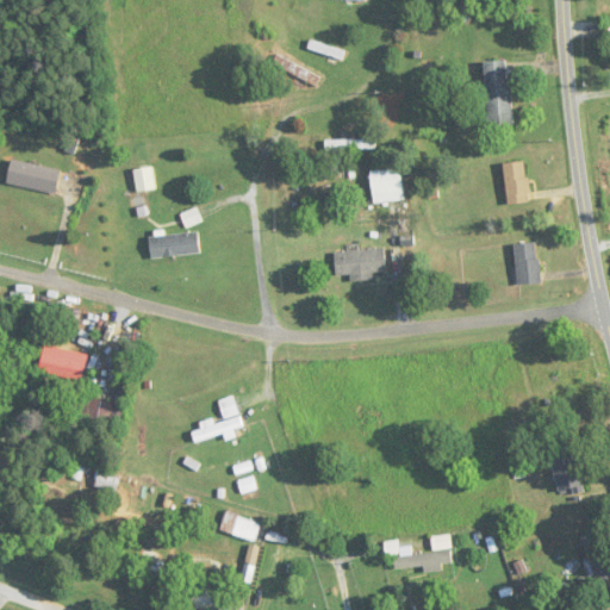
[(346,54),(322,44),(321,50),(343,58),(346,54)]
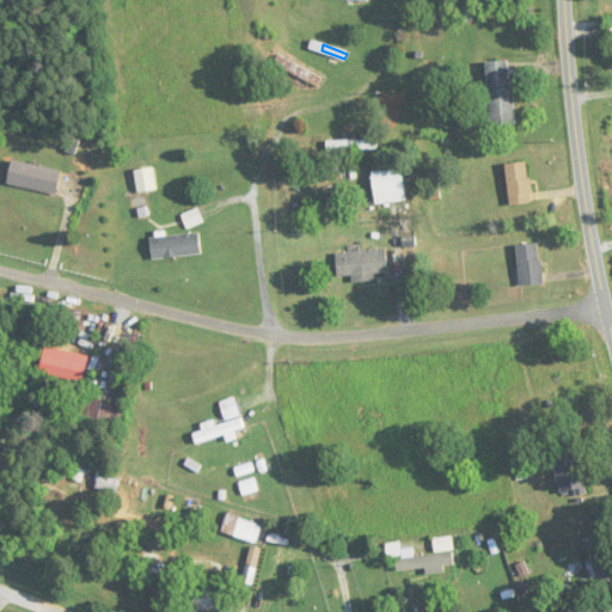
[(323,79),(280,55),(275,65),(318,87),(323,79)]
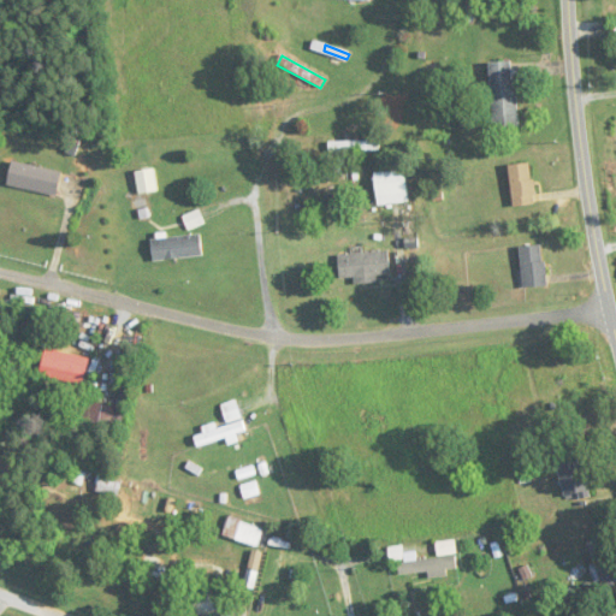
[(517,126),(515,60),(491,61),(493,128),(517,126)]
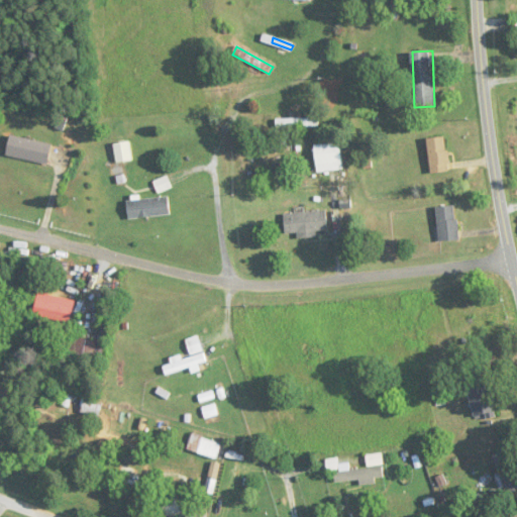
[(277,119),(277,128),(318,128),(318,119),(277,119)]
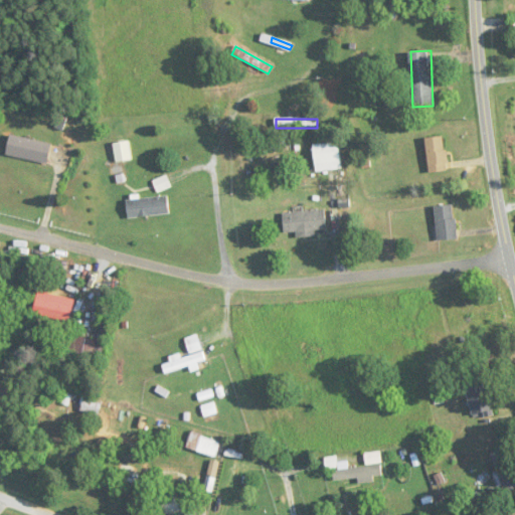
[(51,143),(12,135),(8,156),(47,163),(51,143)]
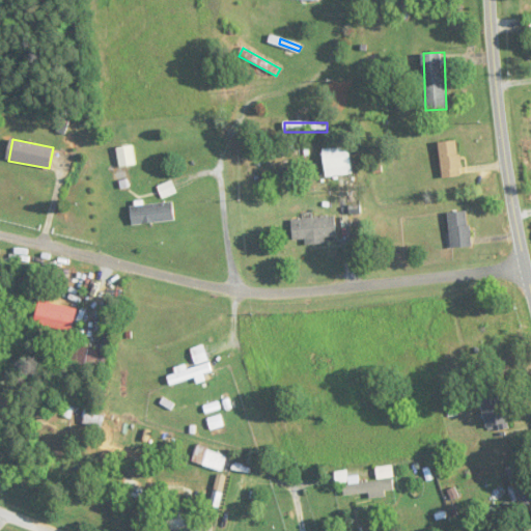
[(460,177),(460,141),(441,141),(441,177),(460,177)]
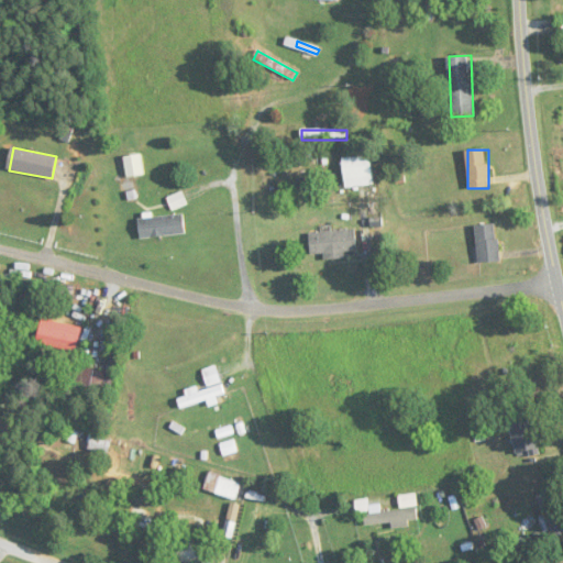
[(141,154),(124,155),(127,177),(143,175),(141,154)]
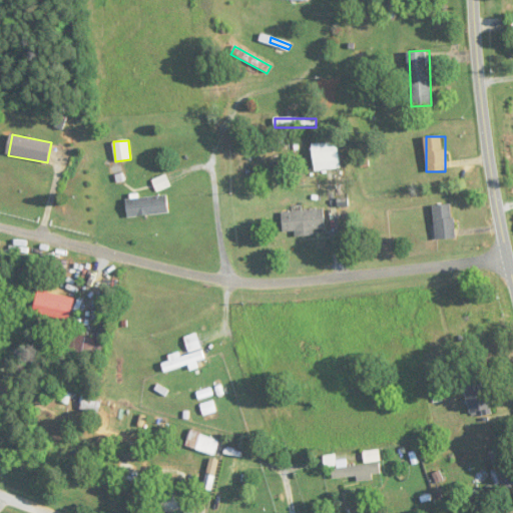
[(315,172),(341,168),(337,141),(311,144),(315,172)]
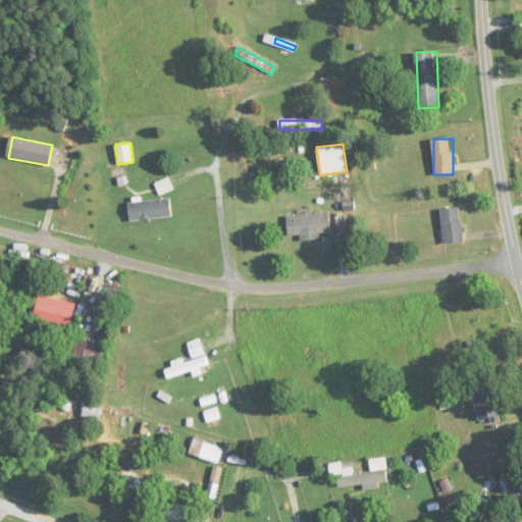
[(156,184),(161,195),(173,190),(169,178),(156,184)]
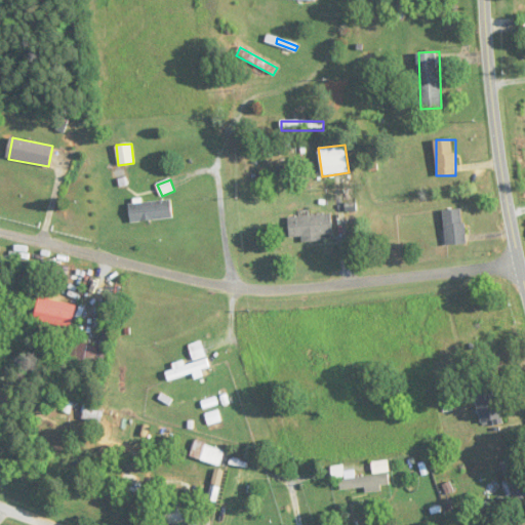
[(129,203),(130,221),(173,217),(171,199),(129,203)]
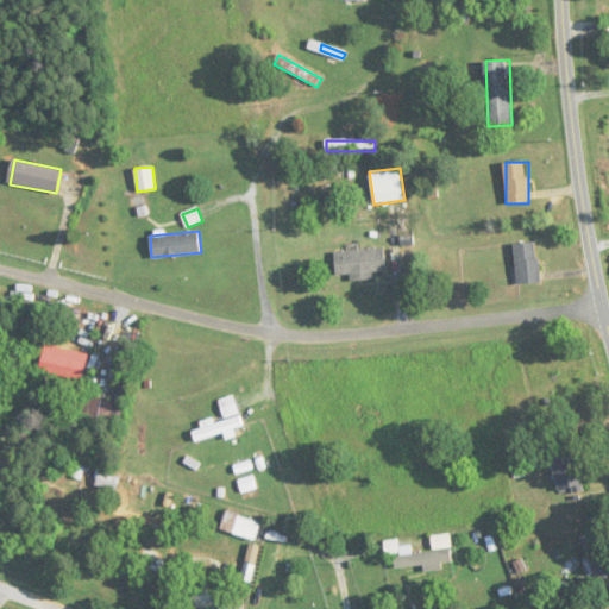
[(519,284),(540,282),(537,242),(514,244),(519,284)]
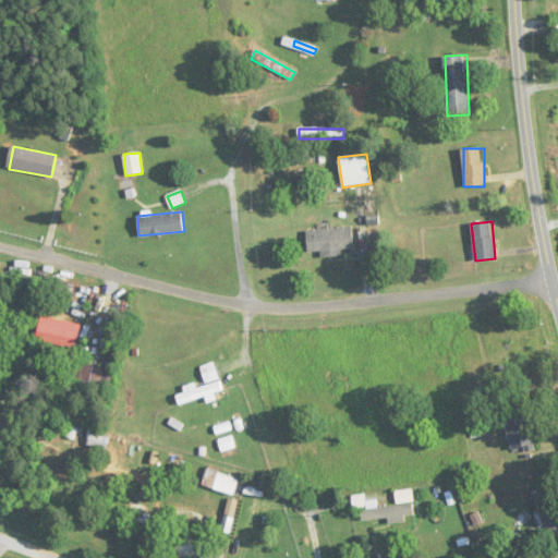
[(306,231),(307,252),(320,251),(320,255),(354,252),(352,227),(306,231)]
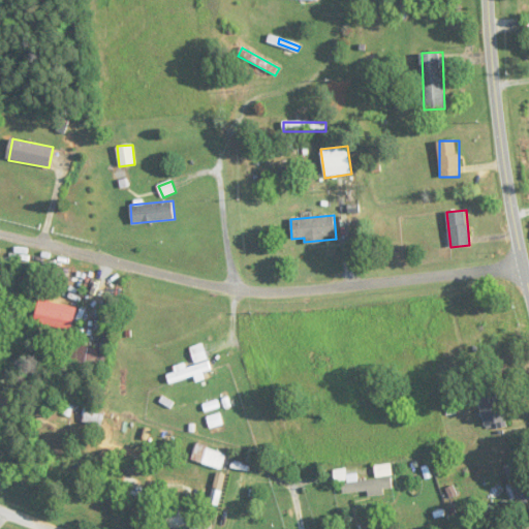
[(96,346),(73,347),(74,365),(97,364),(96,346)]
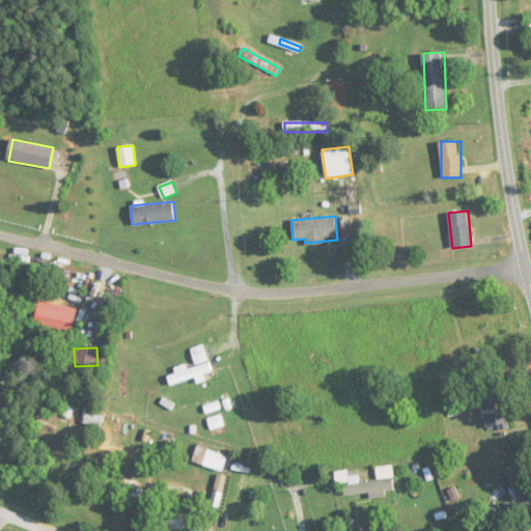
[(174,368),(176,373),(167,376),(170,388),(204,378),(203,375),(214,372),(211,362),(187,368),(186,365),(174,368)]
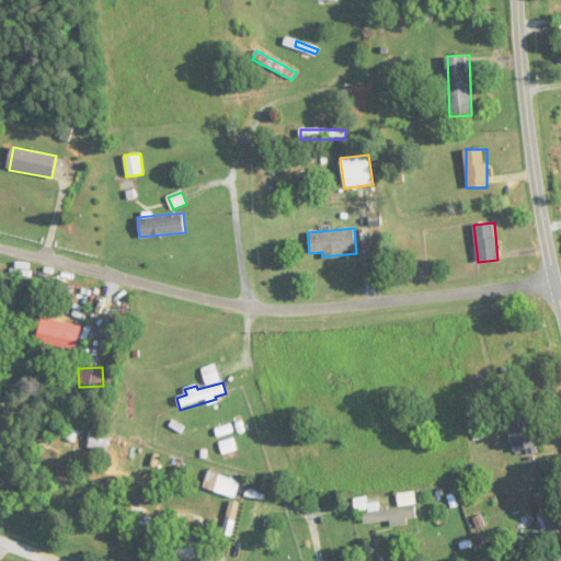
[(510,420),(512,450),(536,449),(534,419),(510,420)]
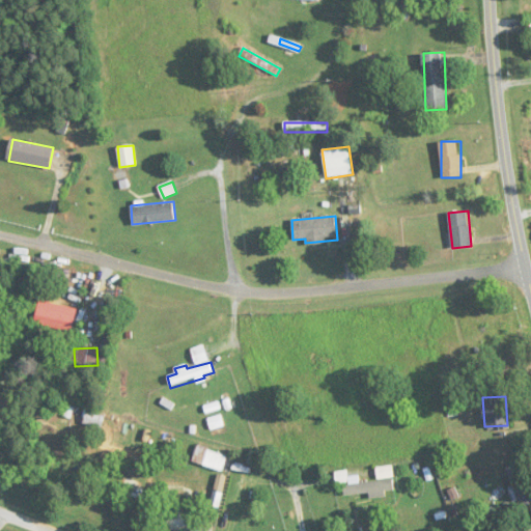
[(103,425),(102,413),(85,414),(86,426),(103,425)]
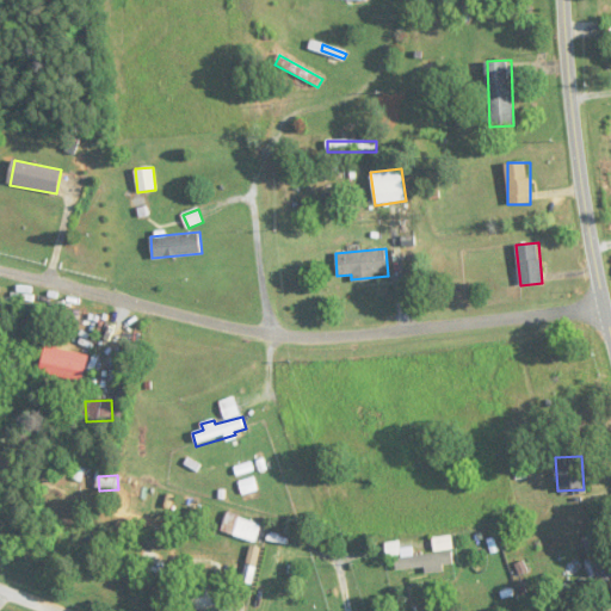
[(240,482),(244,495),(258,491),(254,479),(240,482)]
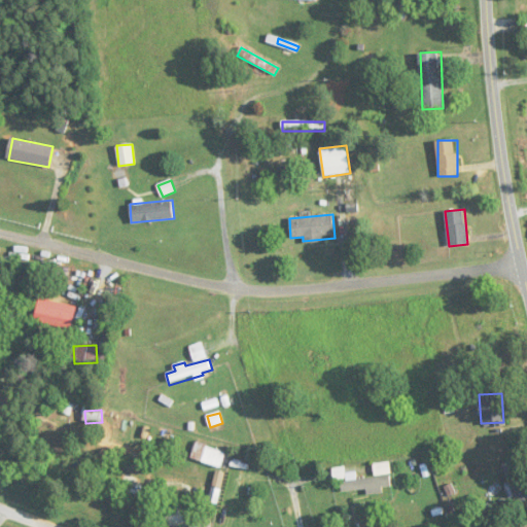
[(371,503),(363,467),(356,468),(358,475),(347,477),(353,506),(371,503)]
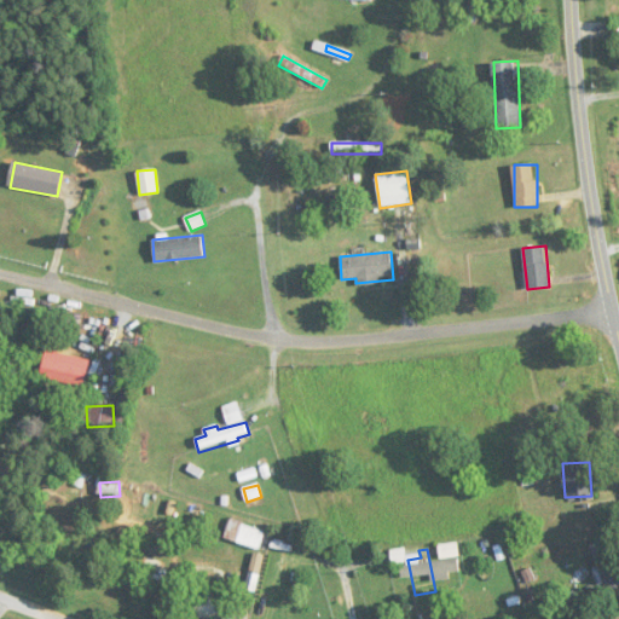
[(233,618),(233,597),(190,597),(190,618),(233,618)]
